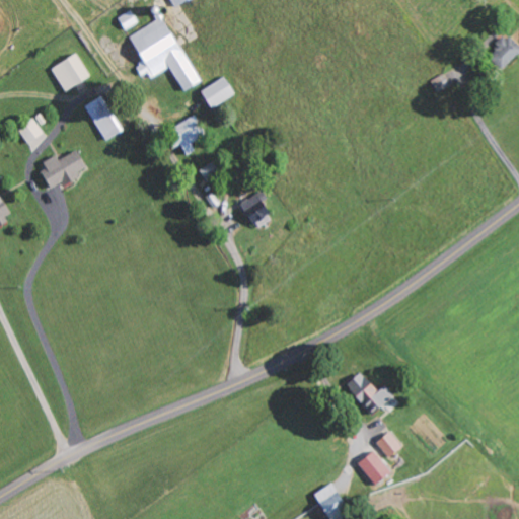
[(119,17),(126,29),(139,21),(132,9),(119,17)]
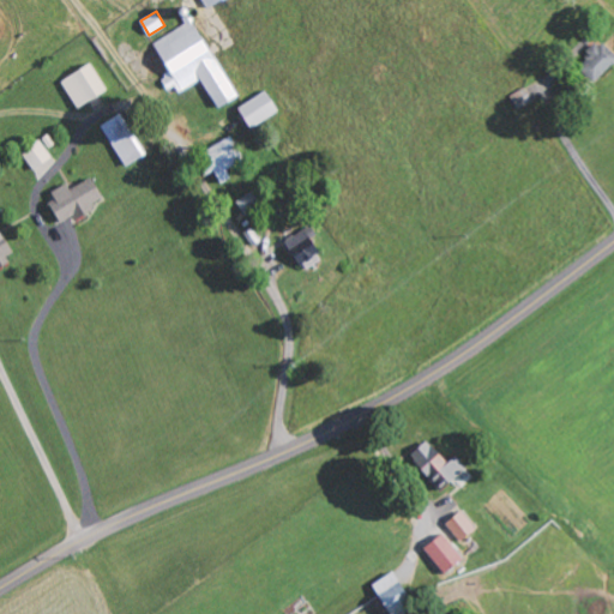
[(238,96),(194,19),(154,42),(170,72),(162,77),(168,89),(176,84),(180,91),(203,78),(218,107),(238,96)]
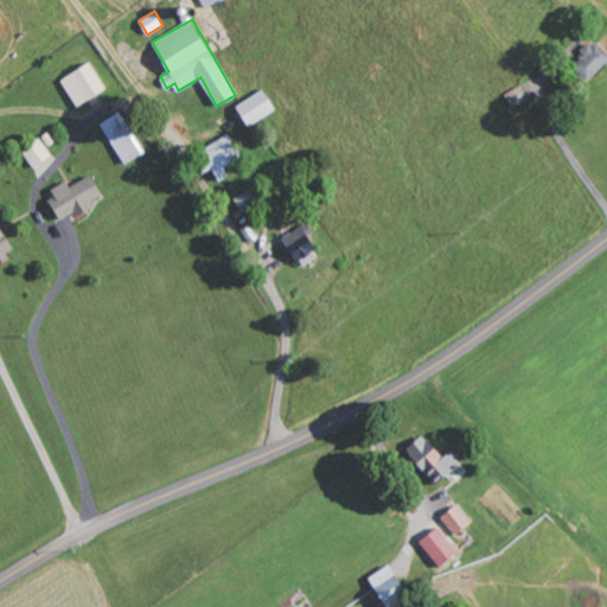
[(606,52),(592,38),(572,59),(590,78),(606,61),(606,52)]
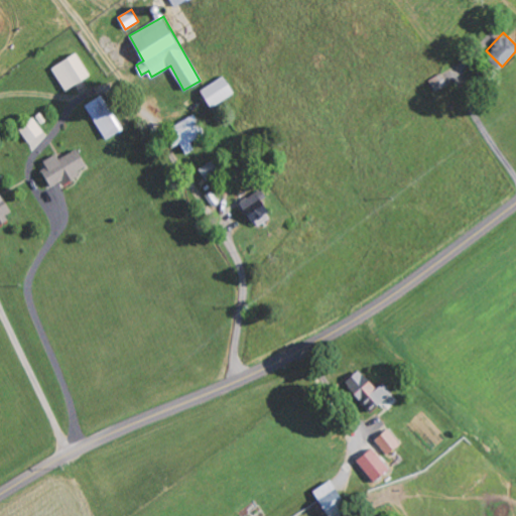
[(51,68),(66,91),(91,75),(77,52),(51,68)]
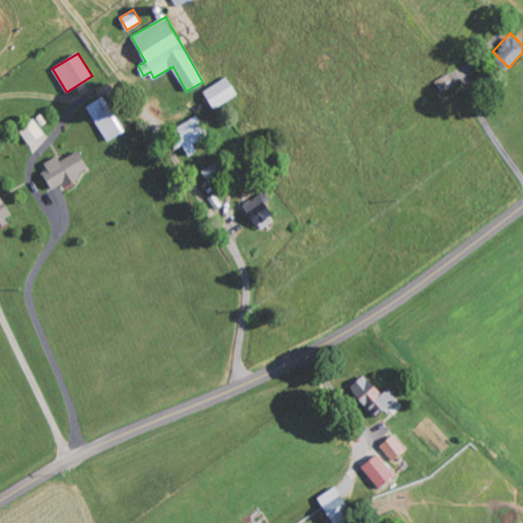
[(203,90),(214,108),(237,95),(228,77),(203,90)]
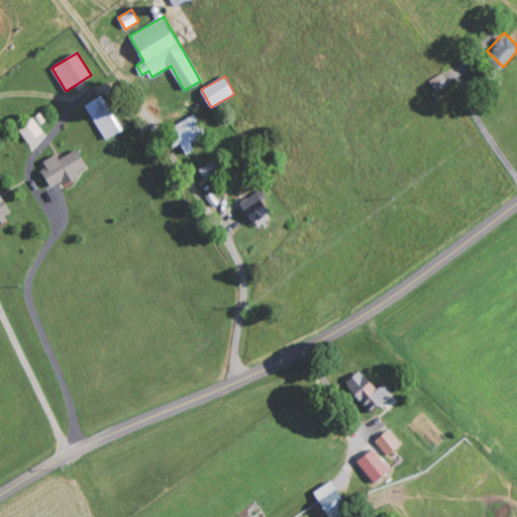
[(104,139),(120,131),(103,95),(87,103),(104,139)]
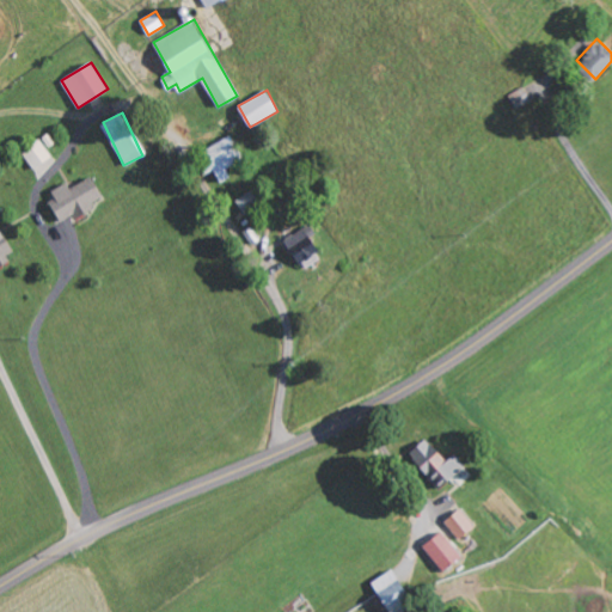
[(204,175),(214,170),(220,182),(231,177),(226,167),(243,158),(232,135),(195,154),(204,175)]
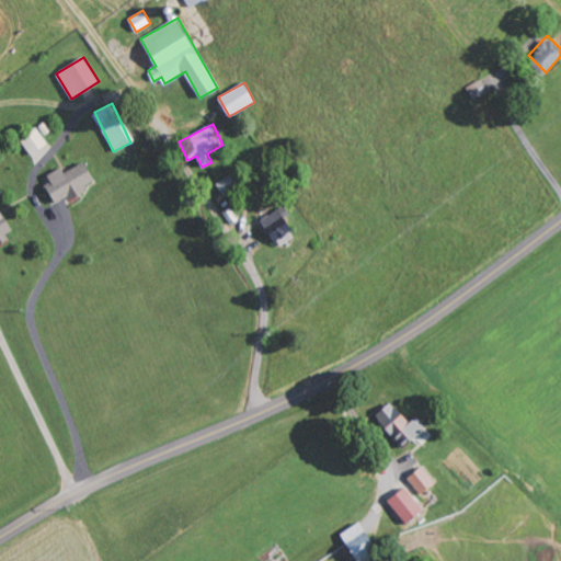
[(32,155),(48,144),(37,128),(21,139),(32,155)]
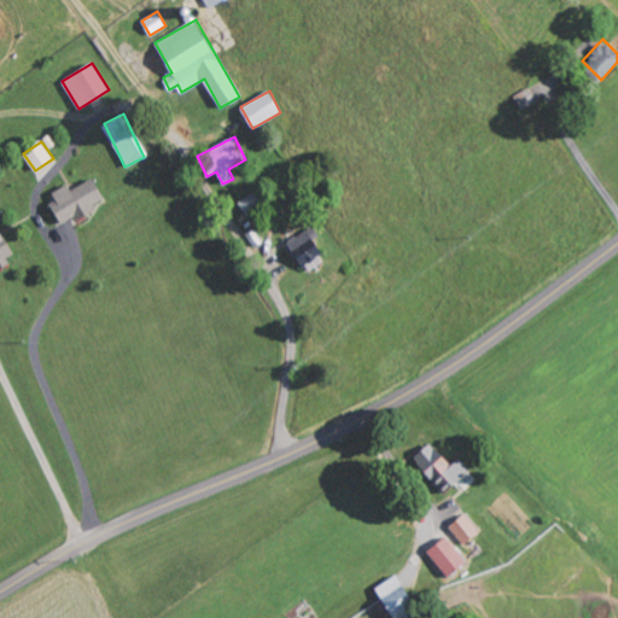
[(71,190),(68,184),(52,192),(57,200),(51,204),(62,226),(95,209),(93,205),(104,199),(93,178),(71,190)]
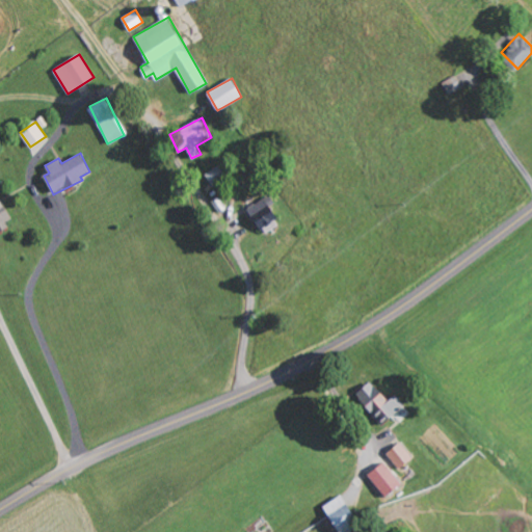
[(213,185),(225,176),(218,165),(206,175),(213,185)]
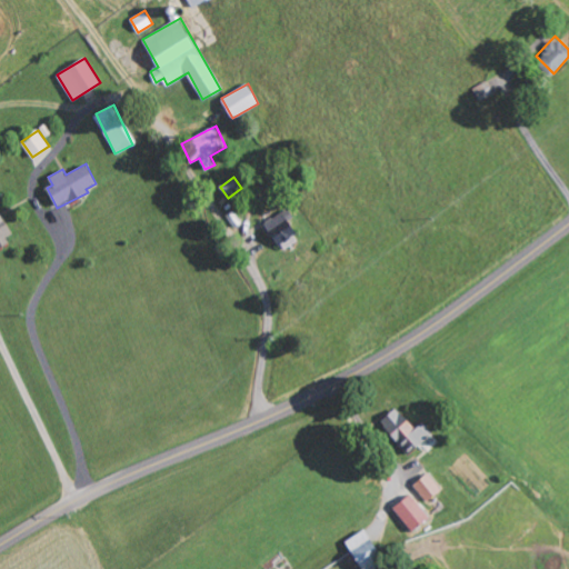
[(296,219),(288,208),(265,223),(282,250),(300,239),(289,222),(296,219)]
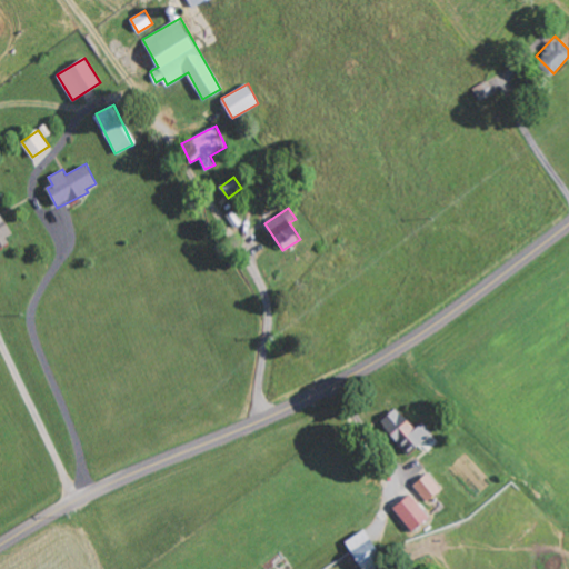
[(0,243),(13,238),(0,210),(0,243)]
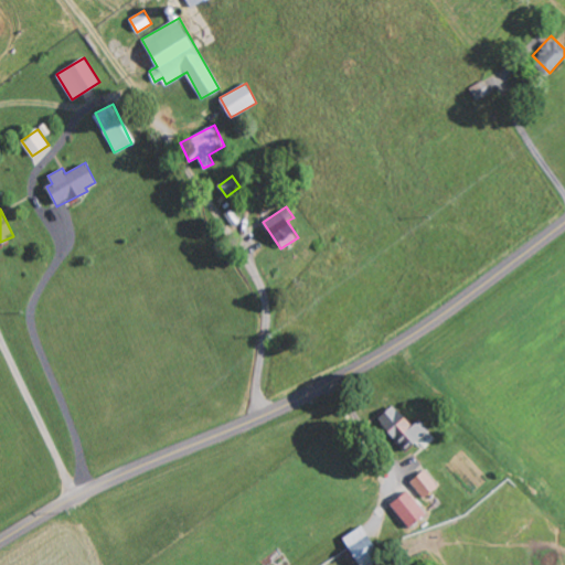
[(405,451),(429,429),(419,418),(412,426),(394,406),(377,422),(405,451)]
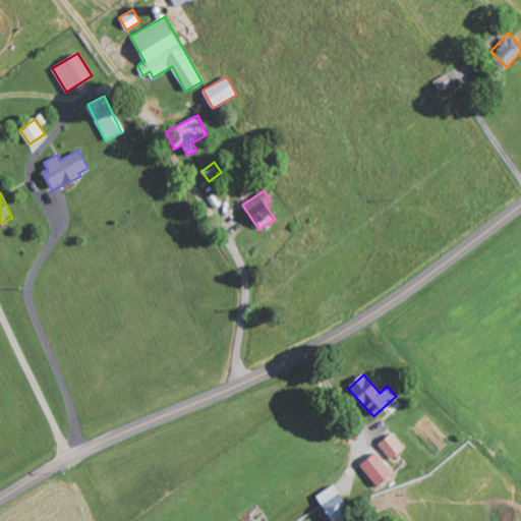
[(391,459),(405,448),(393,432),(379,444),(391,459)]
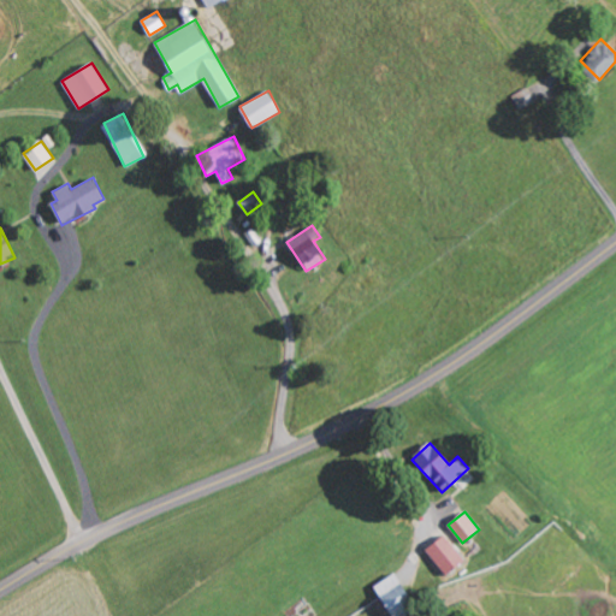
[(466,560),(444,534),(426,549),(448,574),(466,560)]
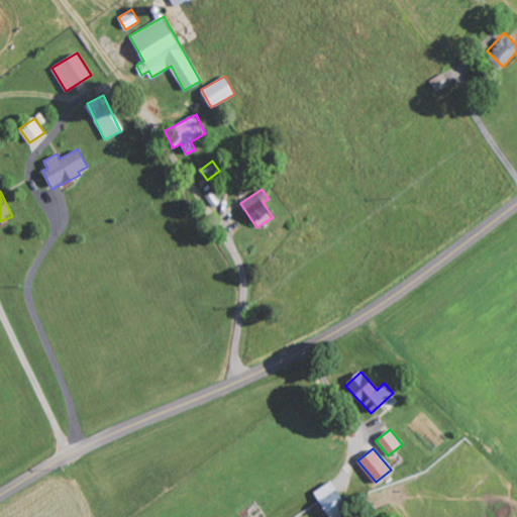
[(314,491),(327,516),(342,516),(348,514),(332,482),(314,491)]
